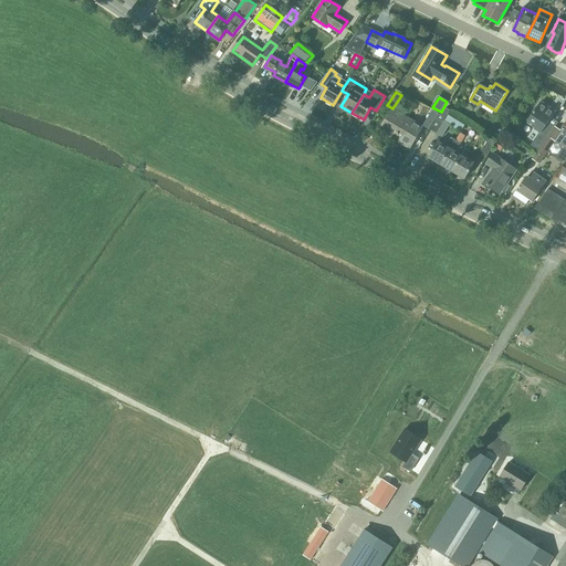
[(541,147),(552,129),(546,126),(555,113),(541,103),(528,121),(536,126),(534,129),(540,133),(530,146),(537,150),(541,147)]
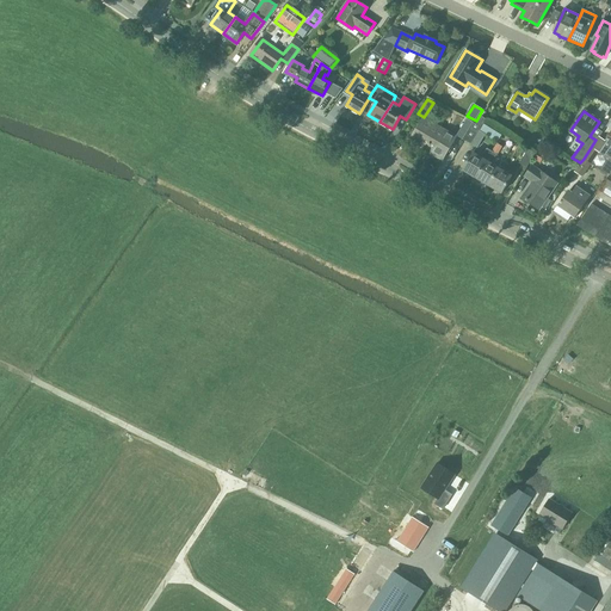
[(475,124),(473,123),(463,140),(477,149),(486,134),(480,130),(487,119),(481,116),(475,124)]
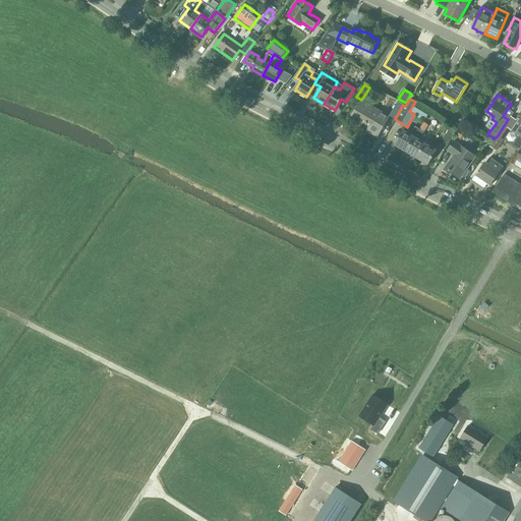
[(363,127),(374,110),(360,102),(350,119),(363,127)]
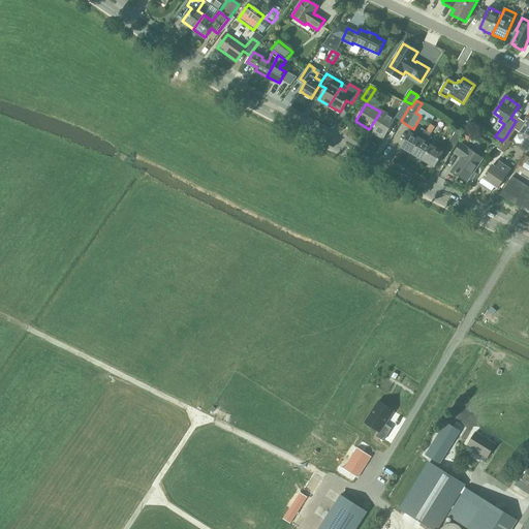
[(396,118),(401,121),(409,106),(404,103),(396,118)]
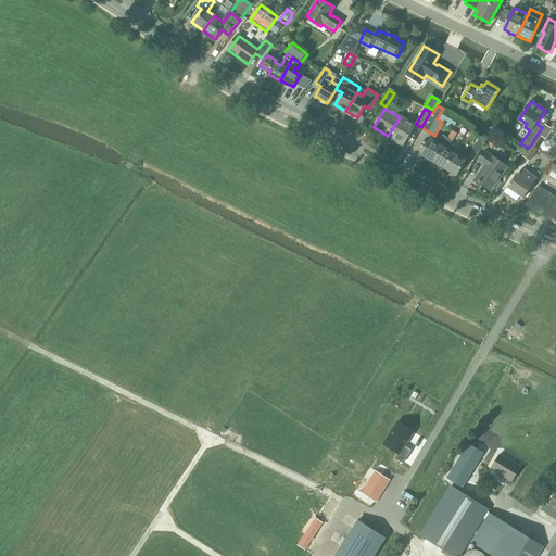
[(400,117),(388,136),(403,146),(414,126),(400,117)]
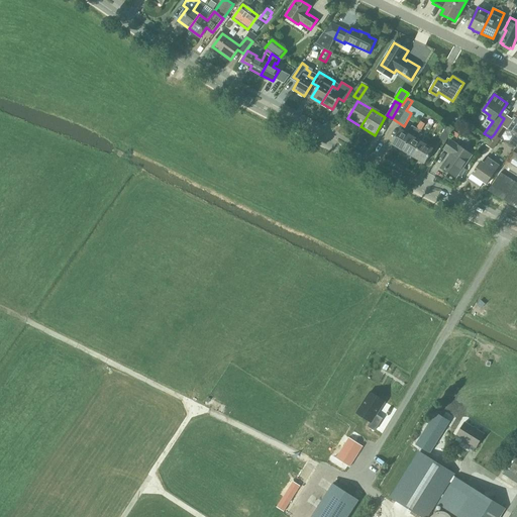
[(504,118),(494,134),(500,138),(515,149),(516,145),(516,112),(512,120),(506,117),(505,119),(504,118)]
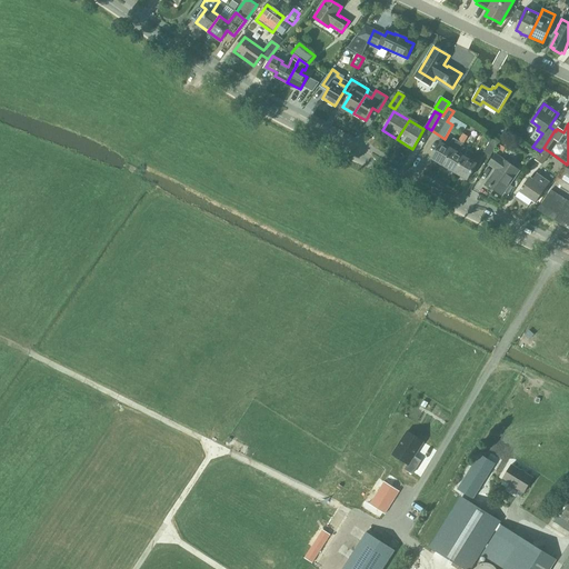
[(443,166),(458,141),(453,139),(447,147),(440,142),(431,159),(443,166)]
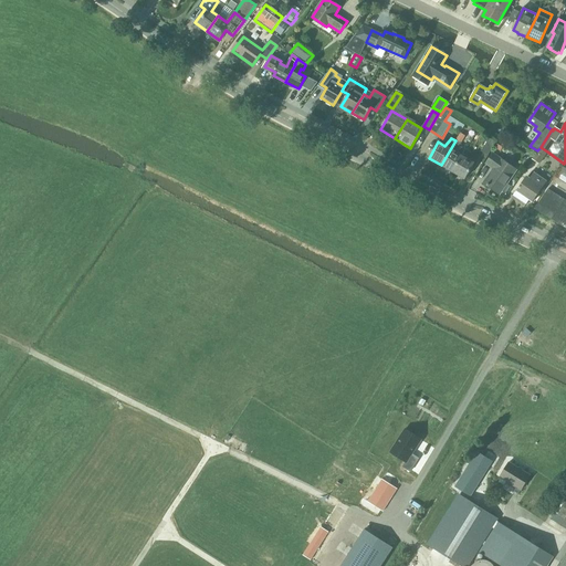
[(481,152),(488,155),(495,143),(489,138),(481,152)]
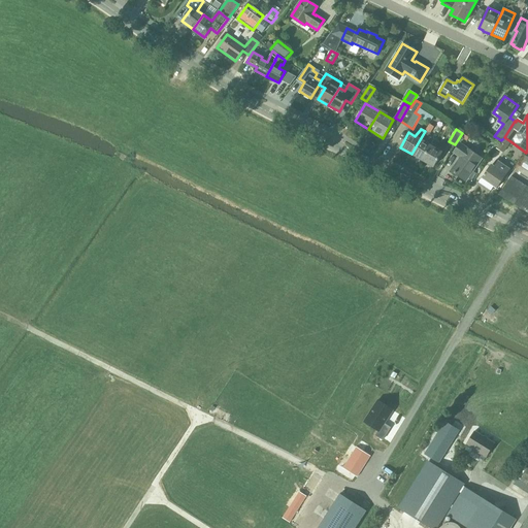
[(422,161),(431,145),(426,142),(429,133),(425,131),(411,154),(422,161)]
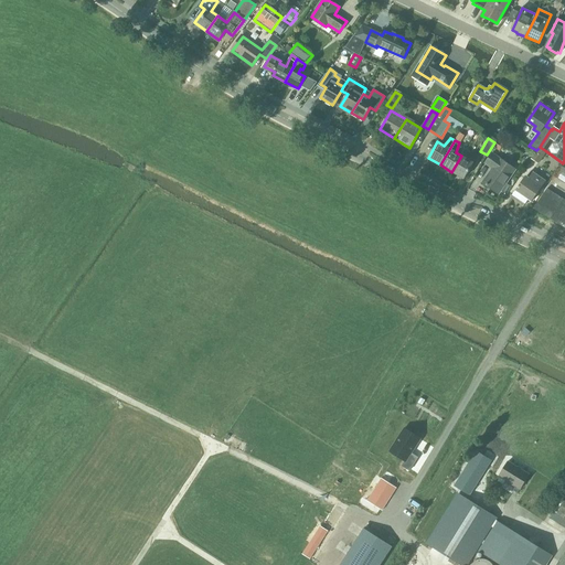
[(546,151),(540,147),(536,150),(537,151),(531,159),(537,163),(546,151)]
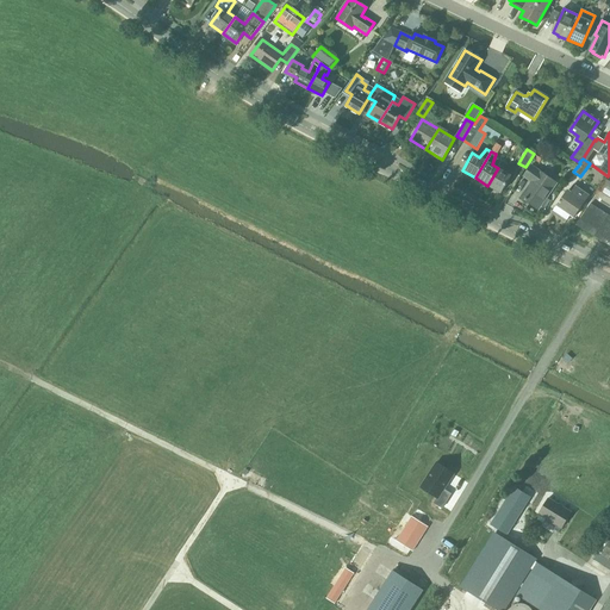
[(537,210),(556,184),(540,172),(539,172),(531,166),(524,176),(531,182),(521,198),(537,210)]
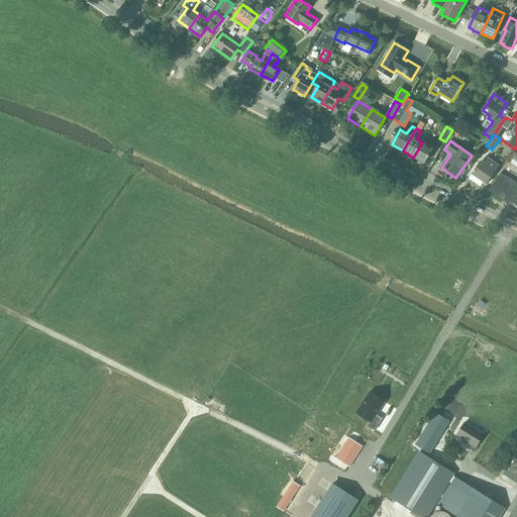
[(422,142),(413,158),(424,164),(432,148),(422,142)]
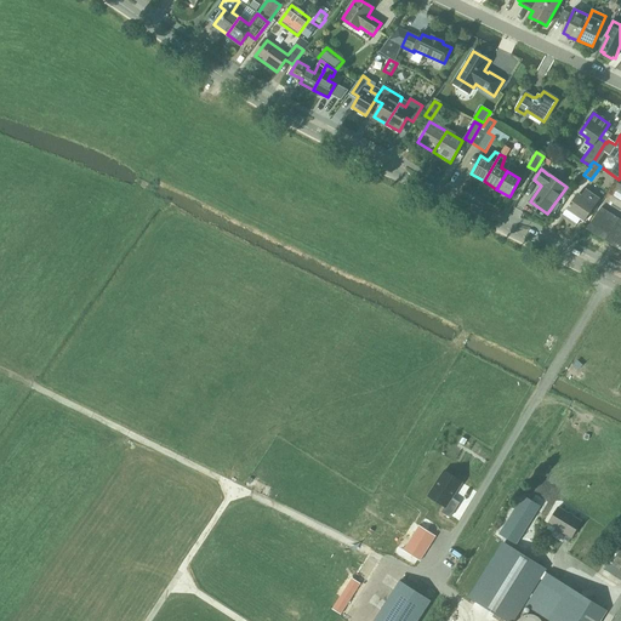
[(620,186),(617,184),(586,229),(620,250),(620,186)]
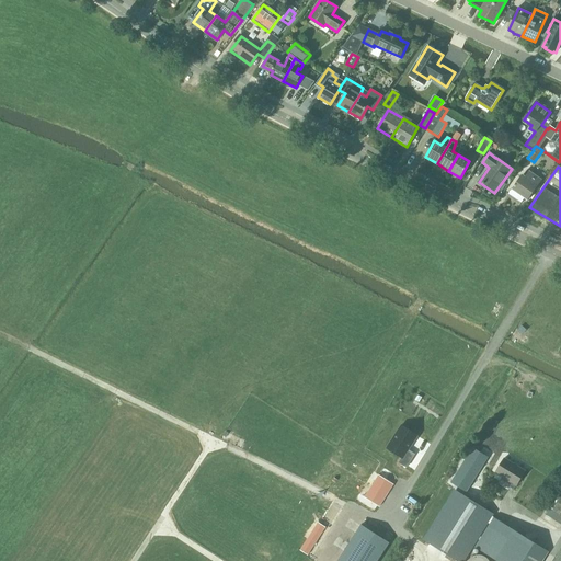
[(527,201),(541,181),(528,172),(524,180),(521,178),(507,196),(521,204),(525,198),(527,201)]
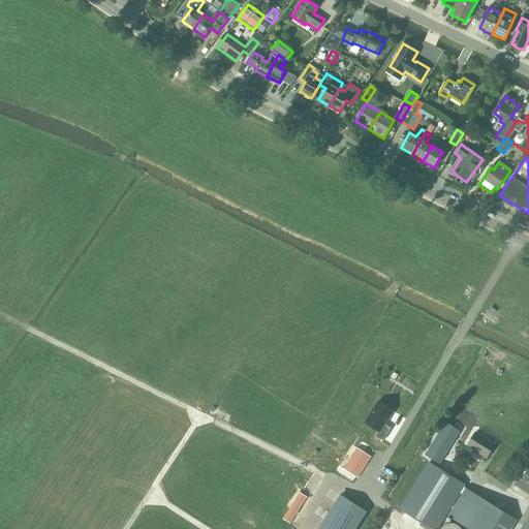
[(365,423),(379,432),(376,436),(383,441),(391,429),(384,425),(394,411),(378,401),(365,423)]
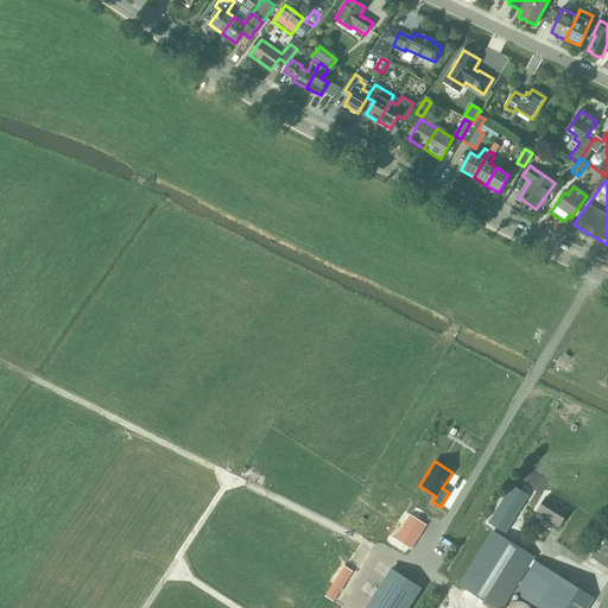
[(505,533),(526,501),(510,491),(488,523),(505,533)]
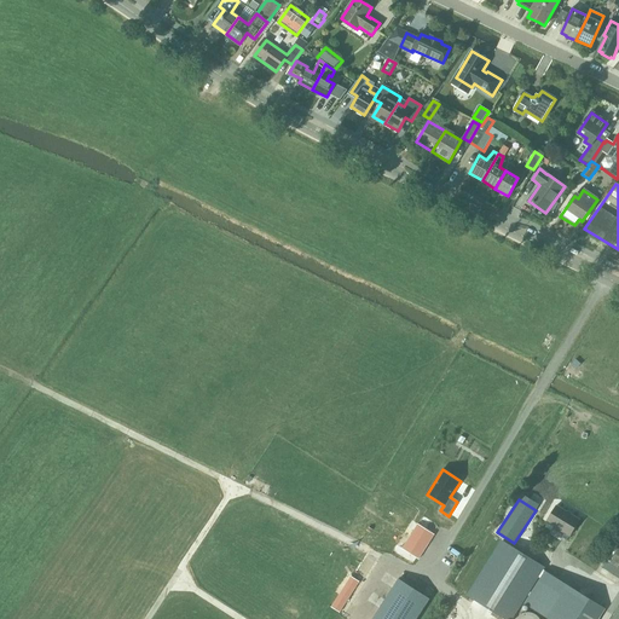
[(580,520),(556,505),(547,522),(565,533),(562,538),(567,541),(570,536),(570,537),(580,520)]
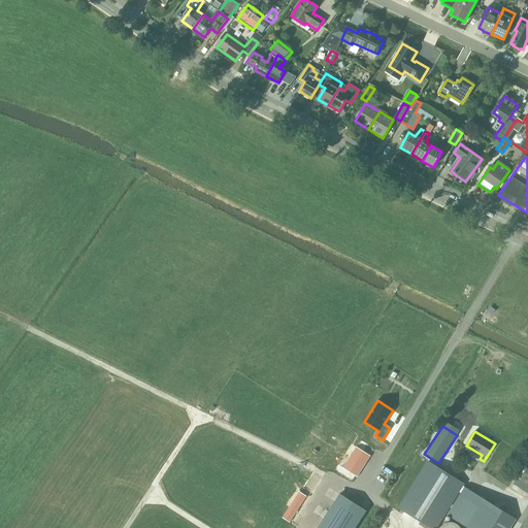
[(357,476),(370,456),(356,448),(343,468),(357,476)]
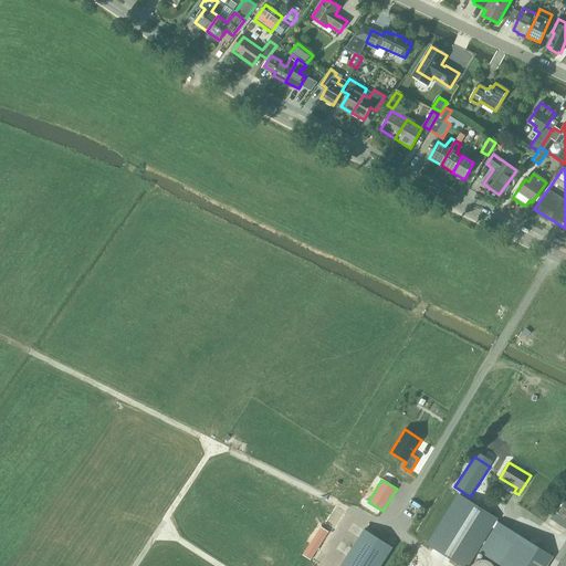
[(546,565),(553,556),(496,521),(498,519),(461,495),(429,545),(462,565),(468,565),(483,544),(484,545),(480,552),(501,565),(546,565)]
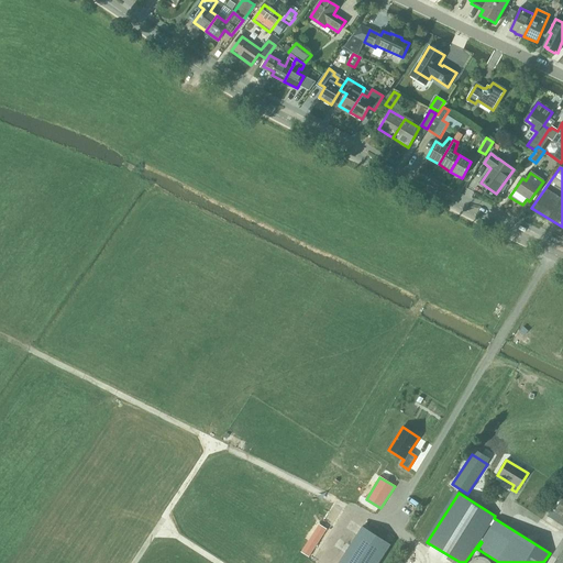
[(562,526),(562,493),(549,517),(562,526)]
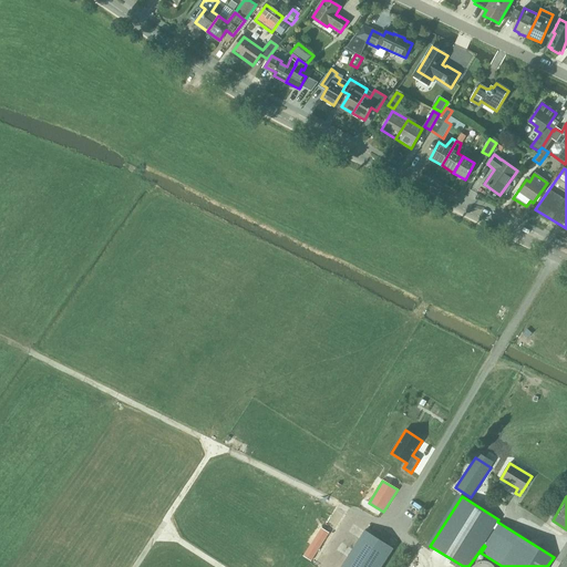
[(321,528),(303,556),(311,562),(329,533),(321,528)]
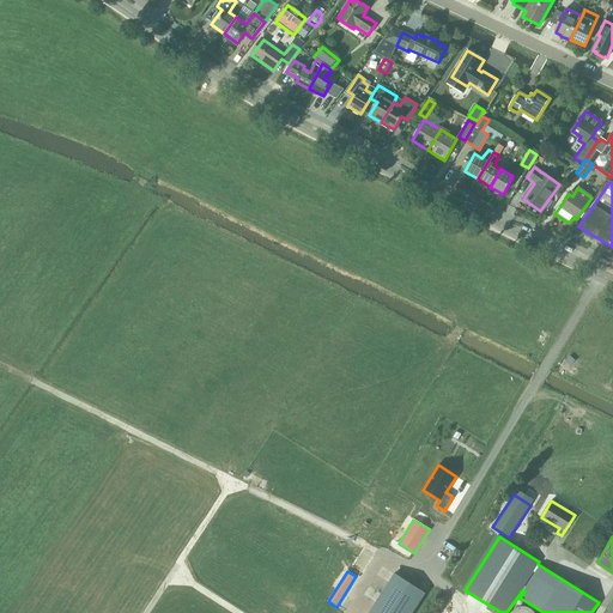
[(394,574),(369,612),(412,612),(425,594),(394,574)]
